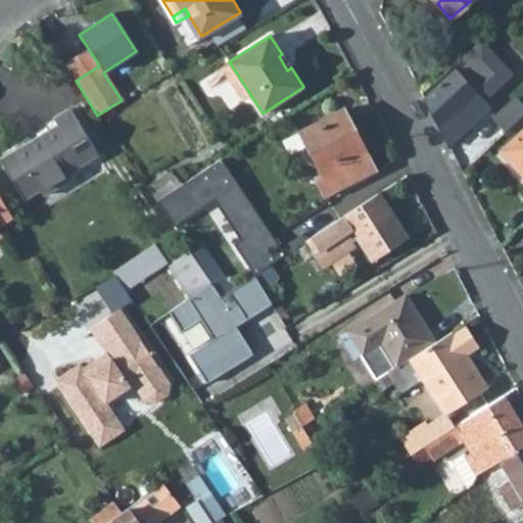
[(455,70),(425,98),(449,146),(490,108),(483,101),(512,74),(481,40),(463,56),(479,74),(468,84),(455,70)]
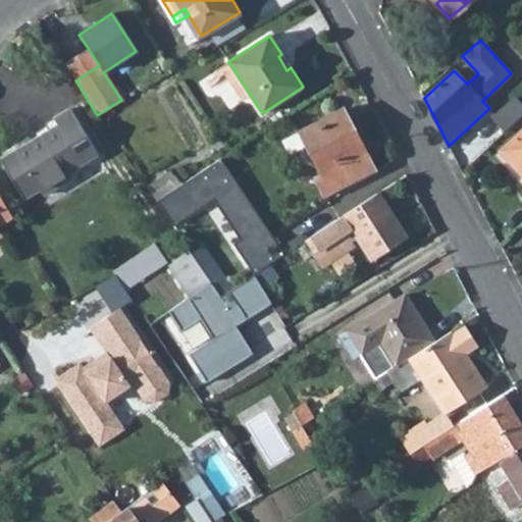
[(64,63),(75,81),(99,65),(88,48),(64,63)]
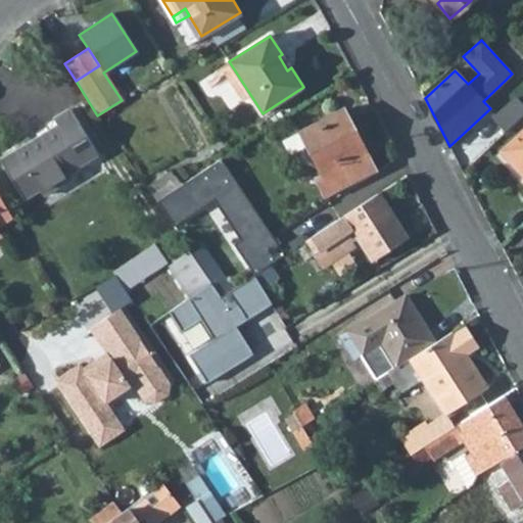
[(522,105),(515,97),(494,117),(507,131),(522,115),(522,105)]
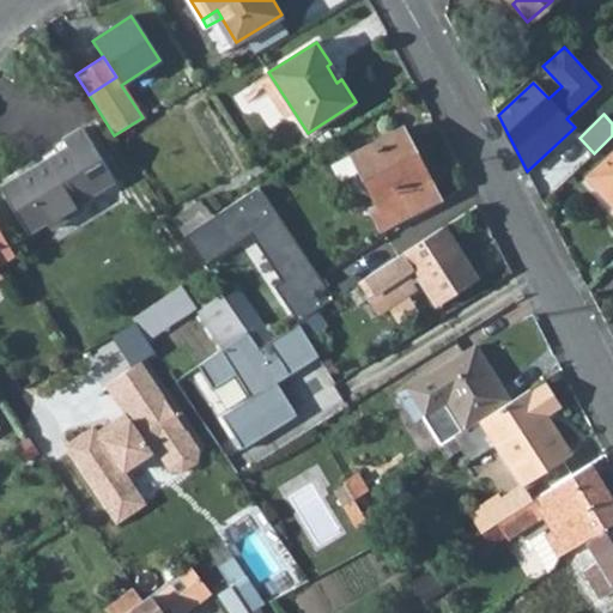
[(1,187),(30,232),(47,223),(50,229),(85,207),(82,201),(114,181),(82,128),(62,140),(67,146),(1,187)]
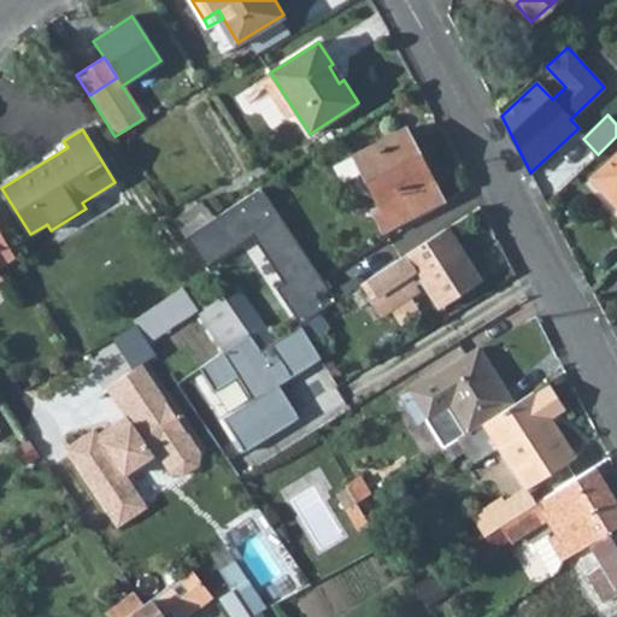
[(385,233),(442,201),(406,129),(354,157),(363,172),(381,207),(374,211),(385,233)]
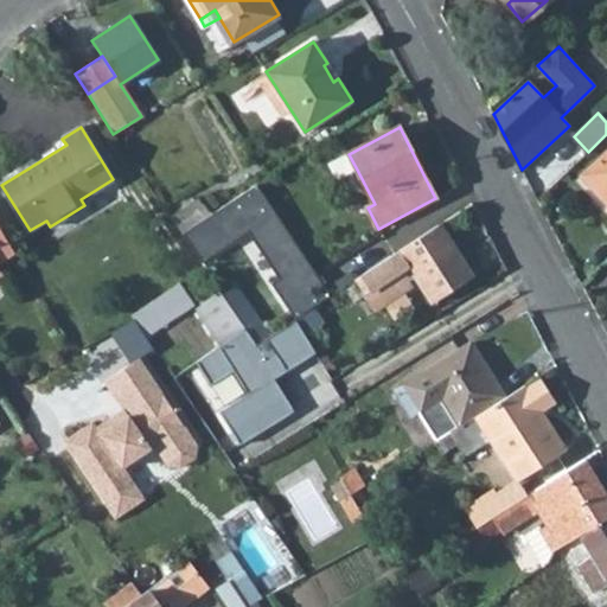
[(606,149),(581,174),(606,202),(606,149)]
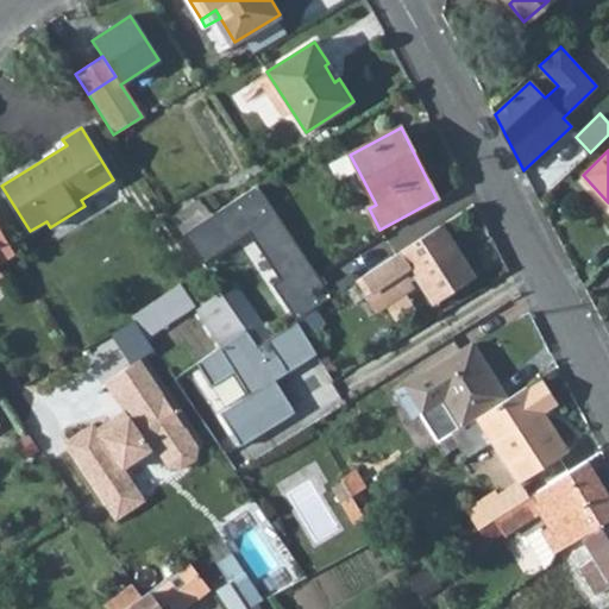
[(331,164),(339,180),(351,174),(358,170),(350,155),(331,164)]
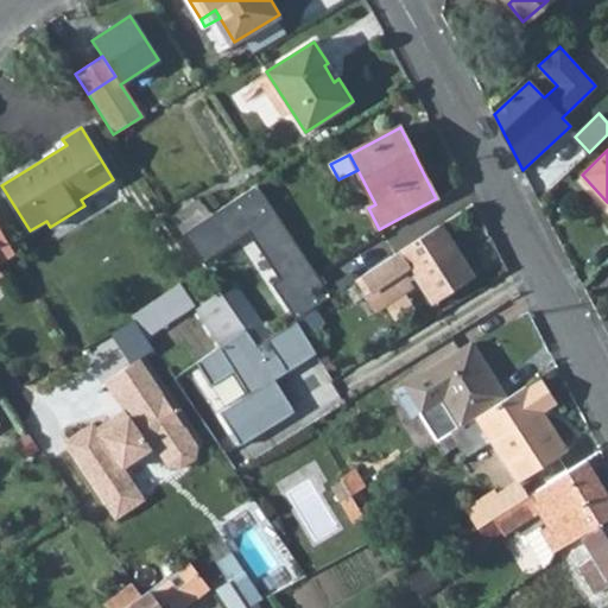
[(375,204),(358,170),(350,173),(368,208),(375,204)]
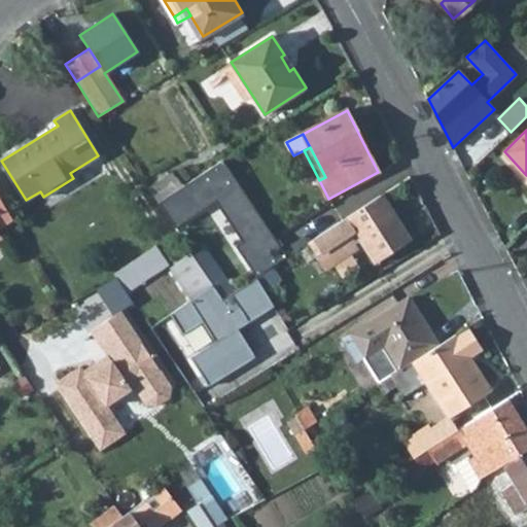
[(157,204),(174,229),(214,201),(242,242),(235,246),(256,277),(271,268),(287,256),(222,160),(181,186),(157,204)]
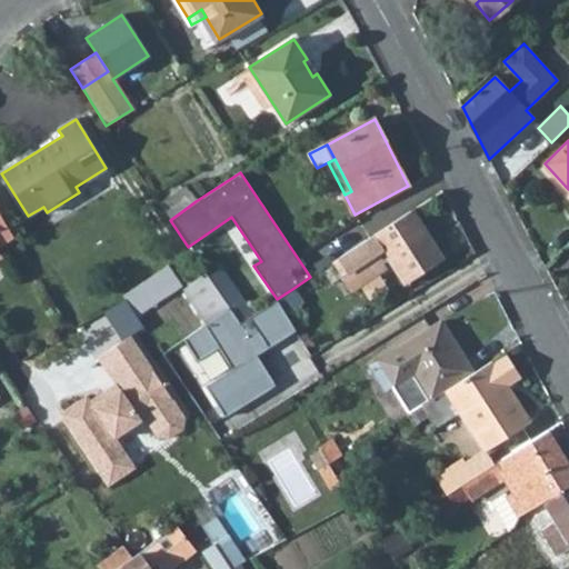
[(158,202),(170,220),(196,201),(185,185),(158,202)]
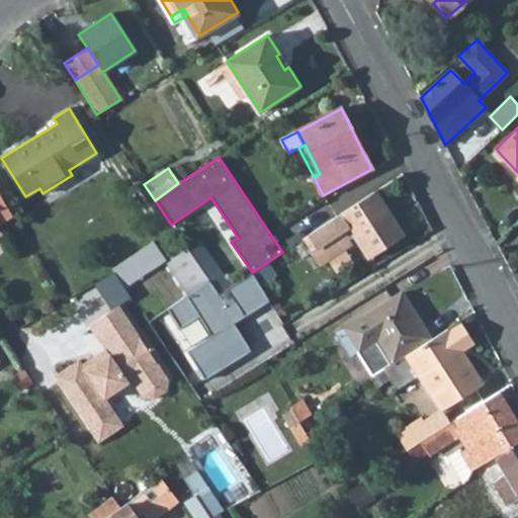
[(303,238),(321,265),(352,243),(348,238),(354,234),(369,257),(403,235),(374,191),(341,213),(303,238)]
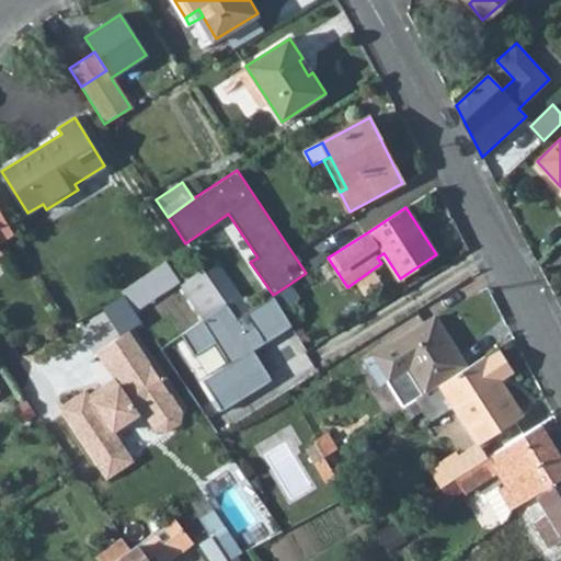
[(0,252),(2,252),(0,249),(0,240),(13,232),(0,210),(0,252)]
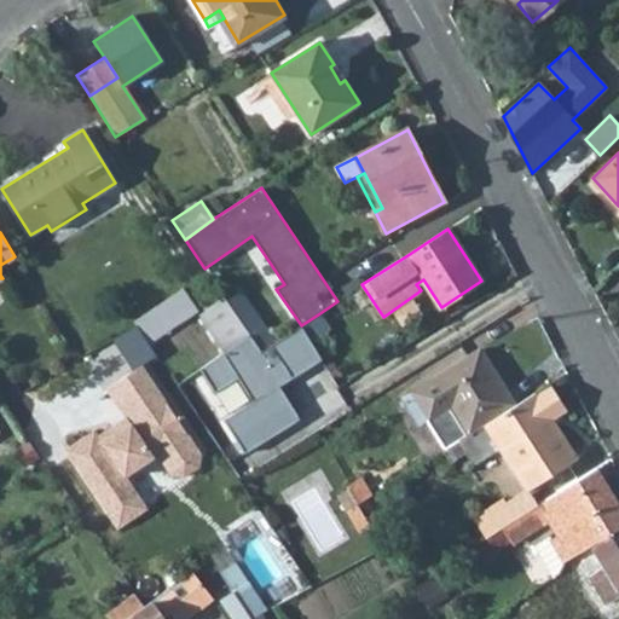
[(178,293),(151,310),(166,331),(192,314),(178,293)]
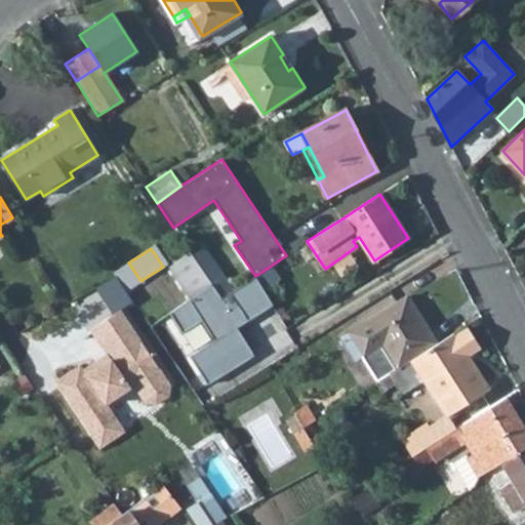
[(203,249),(193,256),(207,277),(217,270),(203,249)]
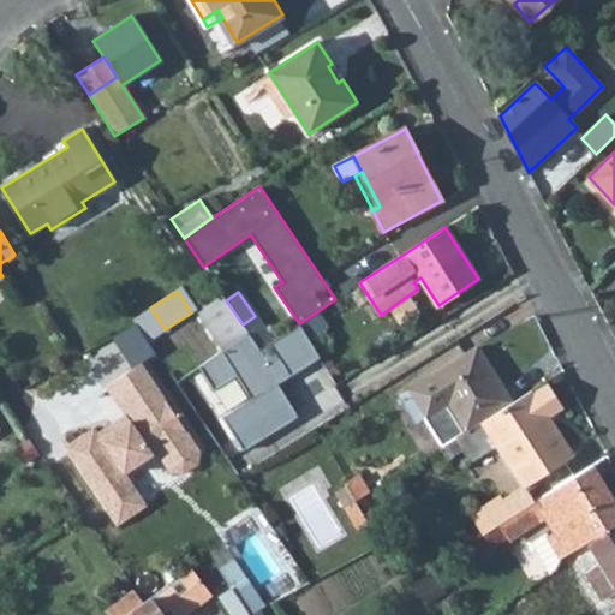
[(224,350),(249,334),(243,324),(226,300),(224,297),(199,312),(224,350)]
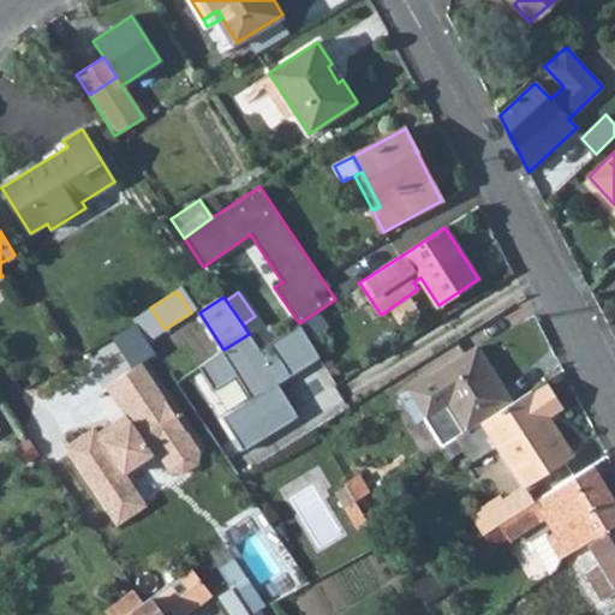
[(136,322),(148,341),(165,329),(150,308),(133,320),(136,322)]
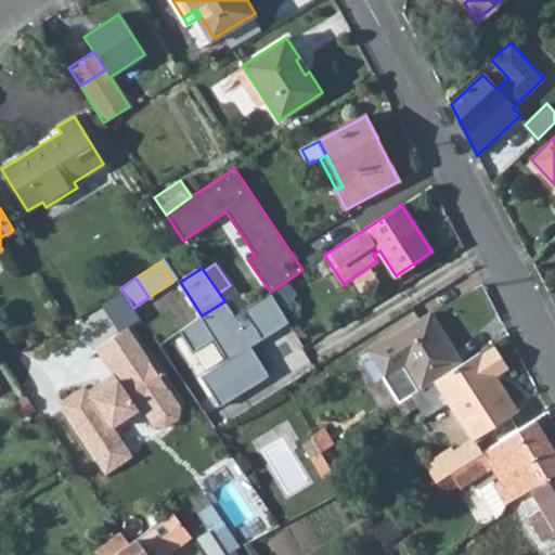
[(285,282),(270,292),(278,306),(294,295),(285,282)]
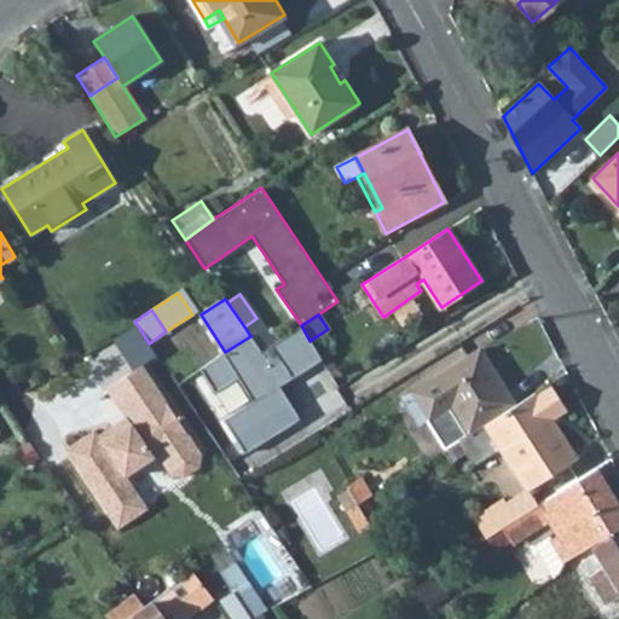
[(244,327),(250,336),(261,352),(273,343),(256,318),(244,327)]
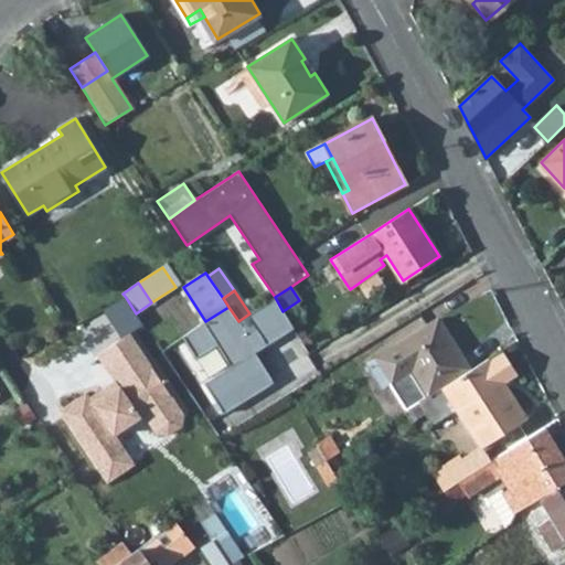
[(205,321),(182,337),(196,359),(217,345),(231,368),(204,384),(224,415),(274,384),(254,352),(294,328),(283,311),(275,297),(249,313),(238,321),(228,307),(205,321)]
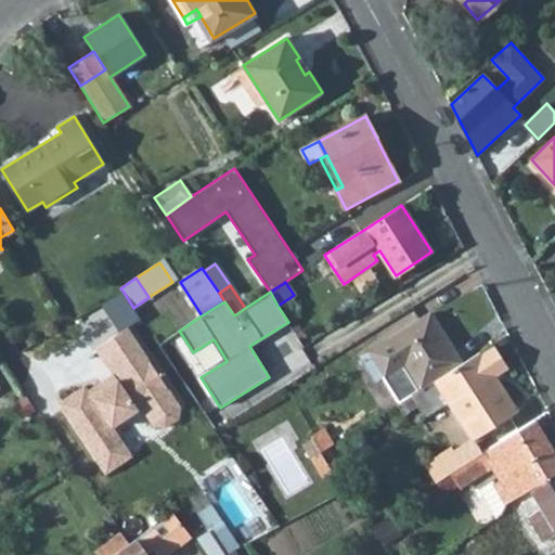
[(441,331),(430,313),(425,317),(437,334),(441,331)]
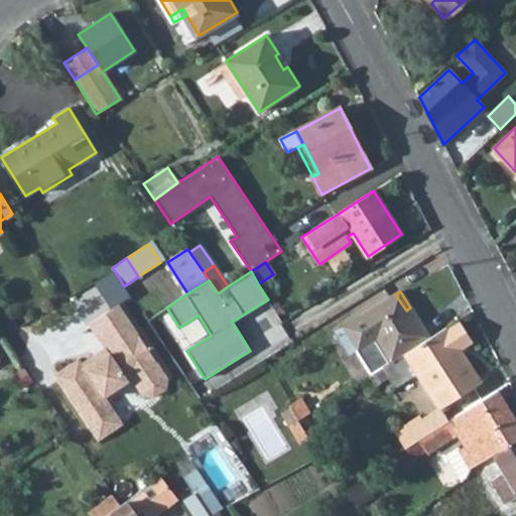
[(383,368),(391,362),(404,355),(429,338),(410,307),(406,310),(395,294),(362,315),(336,333),(351,357),(357,353),(371,375),(383,368)]
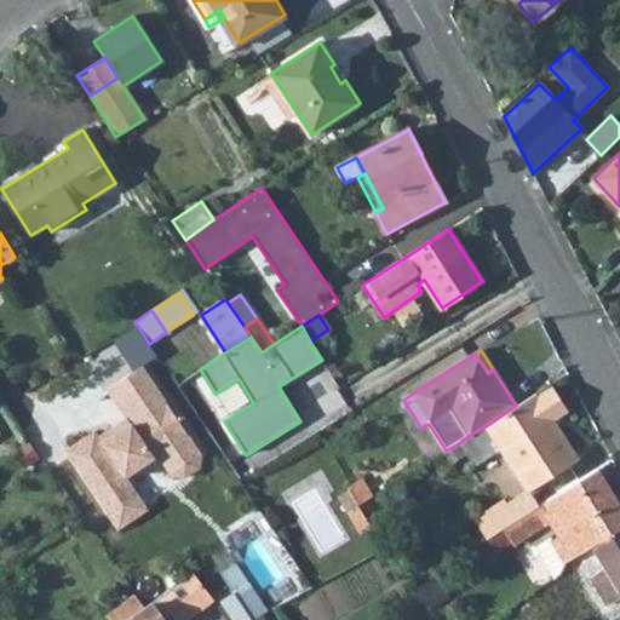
[(95,431),(65,451),(118,529),(147,510),(126,478),(158,457),(171,476),(184,478),(199,468),(201,455),(142,366),(107,390),(126,419),(131,425),(119,434),(114,426),(98,436),(95,431)]
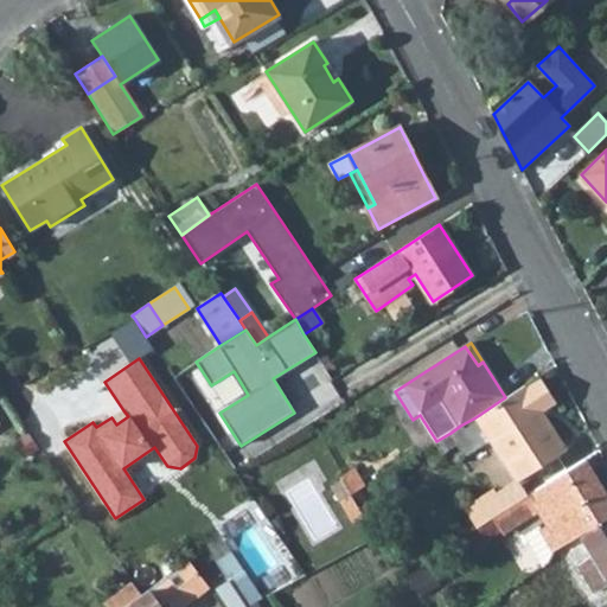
[(458,442),(465,454),(490,439),(517,481),(518,481),(566,451),(541,410),(556,401),(541,379),(526,389),(524,385),(505,397),(475,417),(460,426),(451,433),(458,442)]
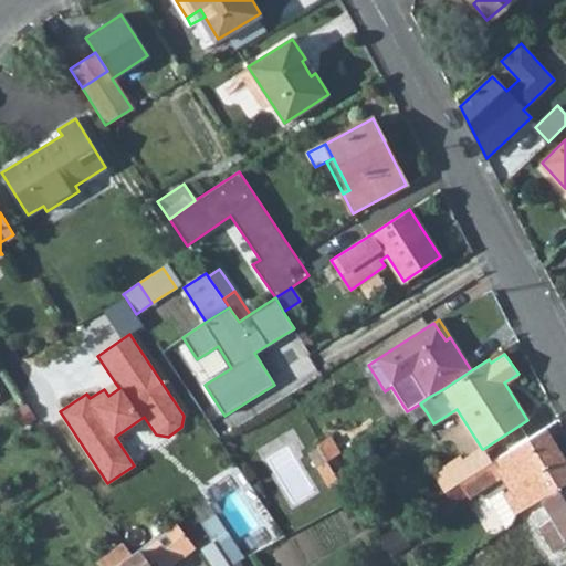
[(115,383),(104,389),(108,396),(119,388),(115,383)]
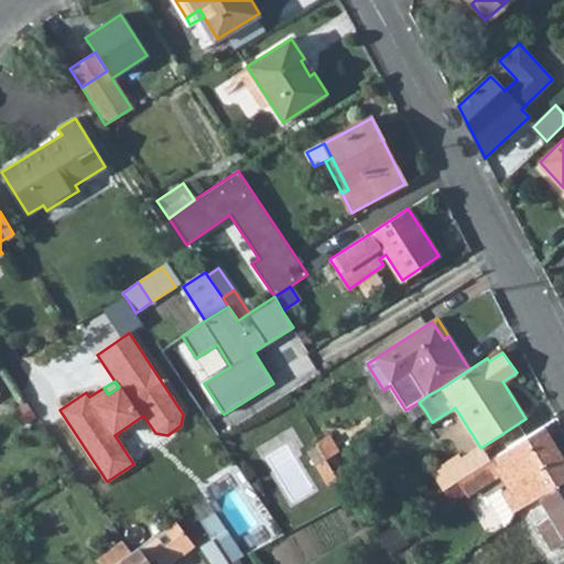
[(405,411),(412,422),(414,421),(419,415),(425,411),(419,402),(405,410),(405,411)]
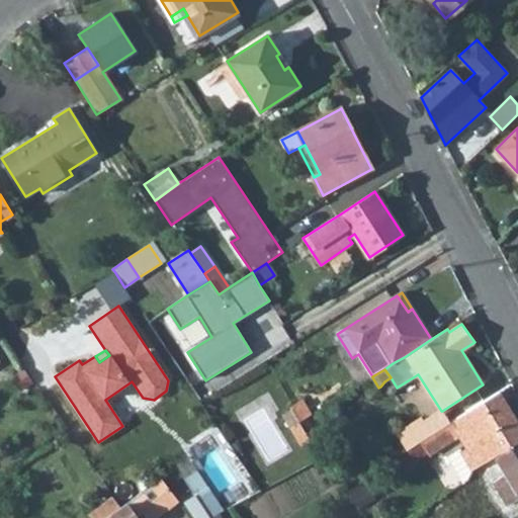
[(420,442),(424,449),(428,446),(432,451),(458,435),(466,447),(460,451),(471,471),(495,458),(511,447),(517,442),(517,423),(499,392),(450,423),(432,435),(420,442)]
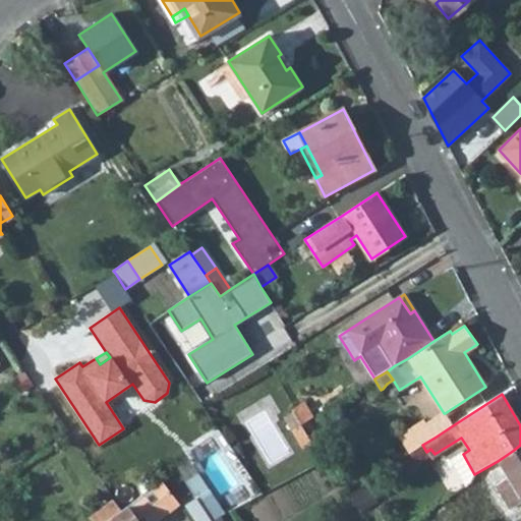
[(292,410),(300,424),(312,416),(305,402),(292,410)]
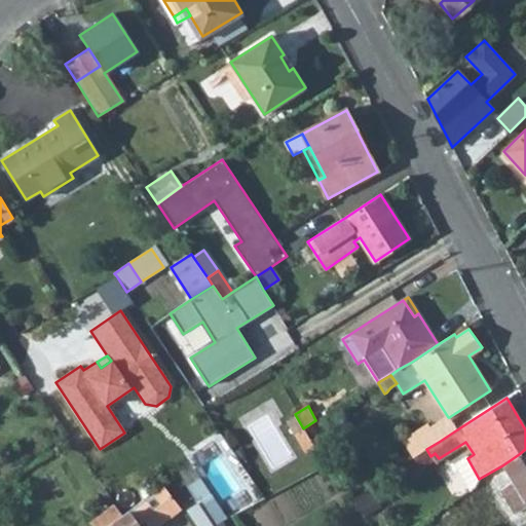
[(448,417),(430,428),(439,442),(457,429),(449,417),(448,417)]
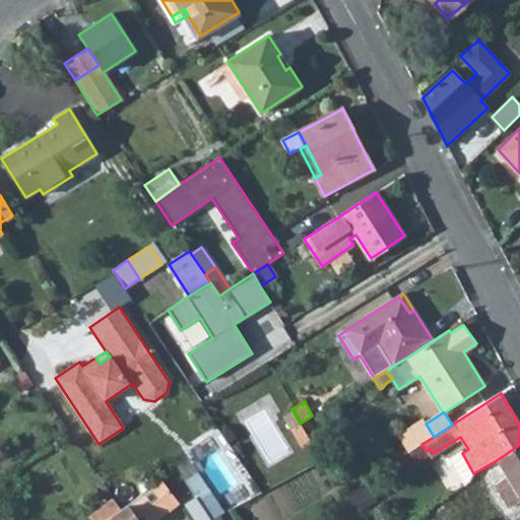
[(397,435),(408,453),(421,444),(434,437),(426,424),(423,418),(397,435)]
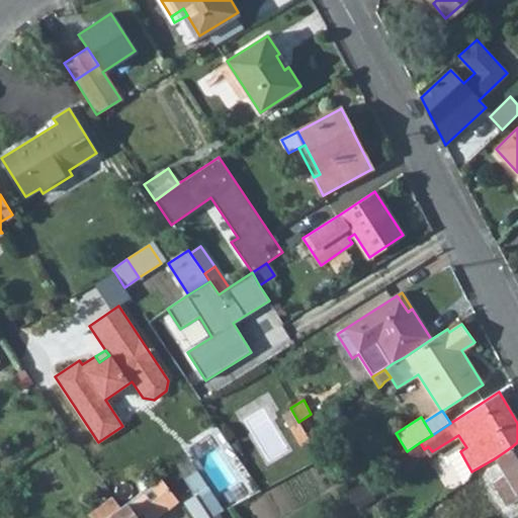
[(493,482),(507,505),(517,497),(517,442),(511,447),(517,457),(517,466),(505,475),(493,482)]
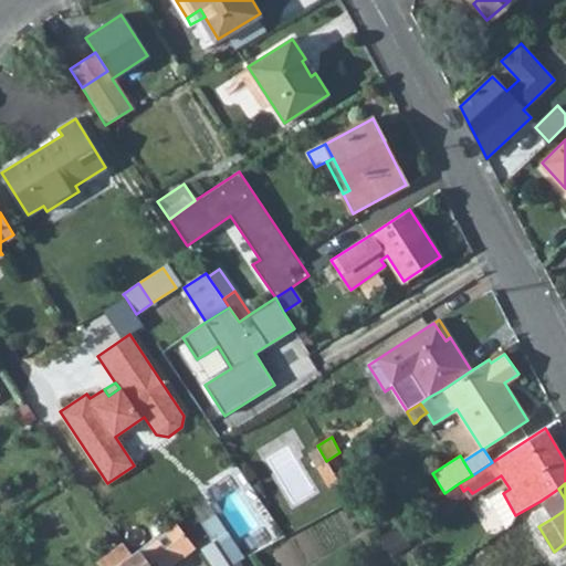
[(541,501),(552,519),(565,510),(565,500),(558,489),(541,501)]
